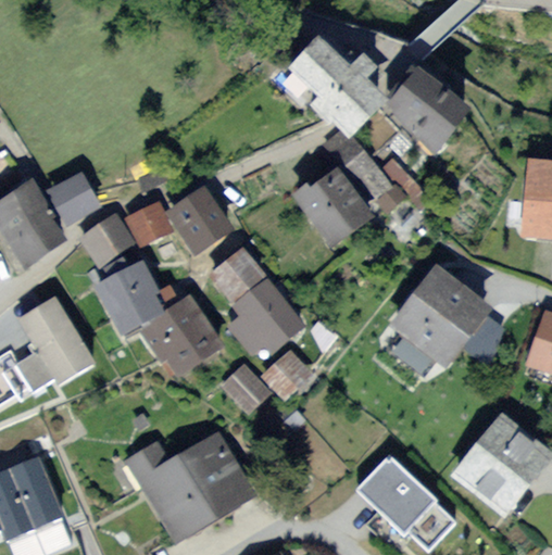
[(350,133),(385,97),(323,36),(288,71),(350,133)]
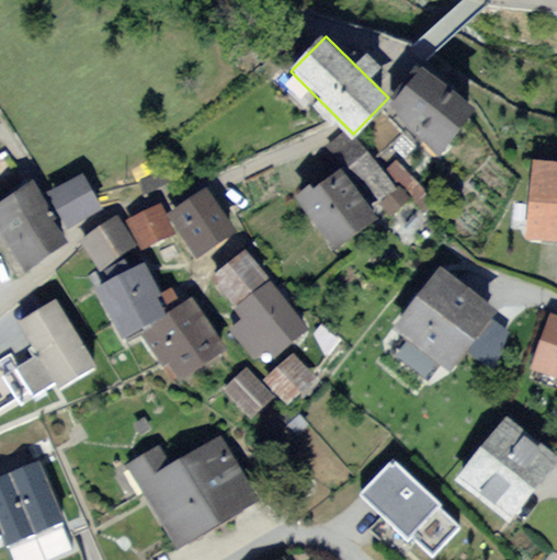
[(477,118),(425,70),(393,105),(445,153),(477,118)]
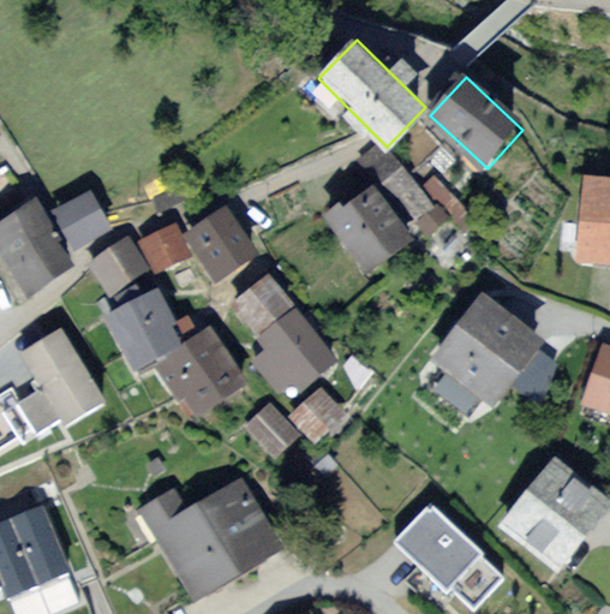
[(609,182),(594,180),(588,254),(609,255),(609,182)]
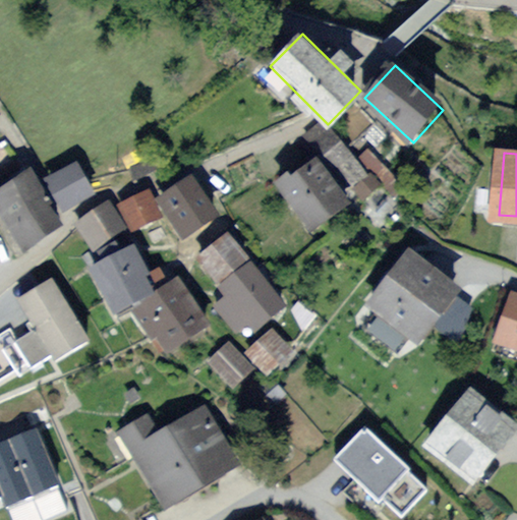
[(348,206),(312,155),(272,182),(307,234),(348,206)]
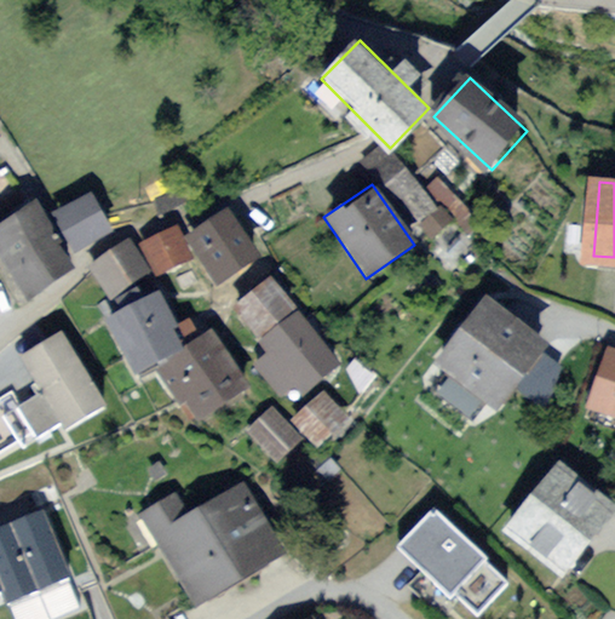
[(91,193),(56,210),(75,247),(110,229),(91,193)]
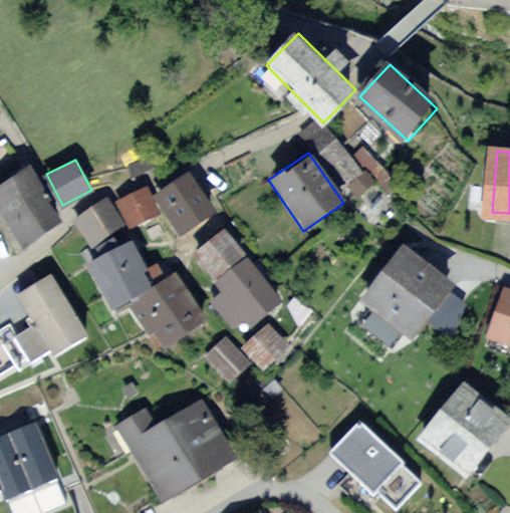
[(28,169),(0,186),(0,215),(20,248),(61,223),(28,169)]
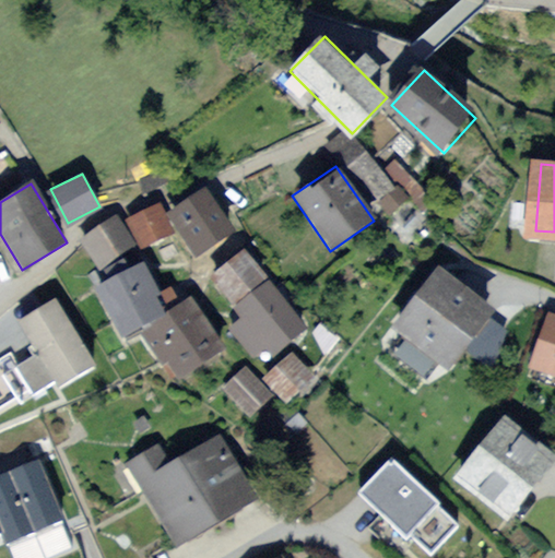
[(203,188),(166,212),(195,256),(232,232),(203,188)]
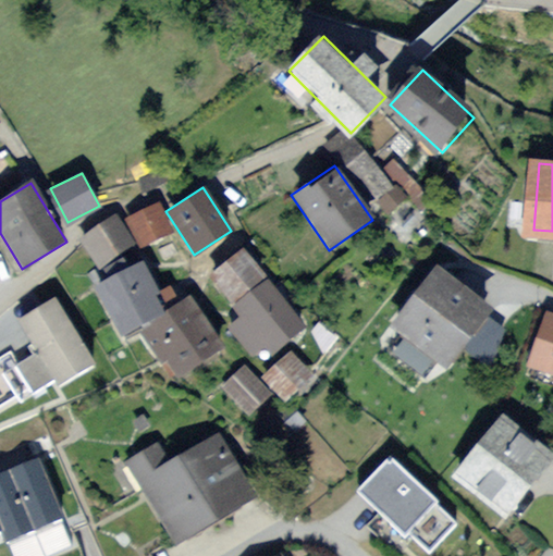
[(159,204),(126,218),(139,247),(172,233),(159,204)]
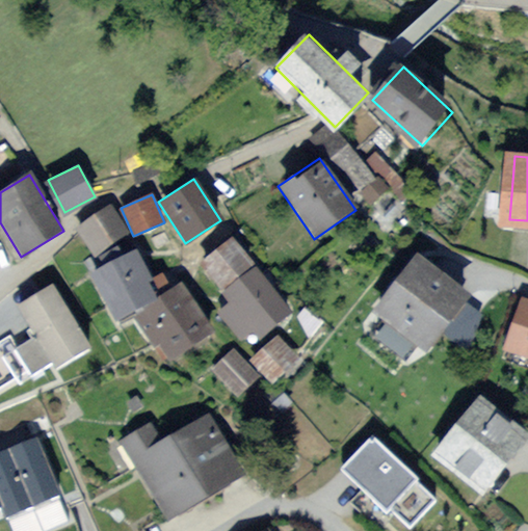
[(110,205),(77,229),(96,255),(129,231),(110,205)]
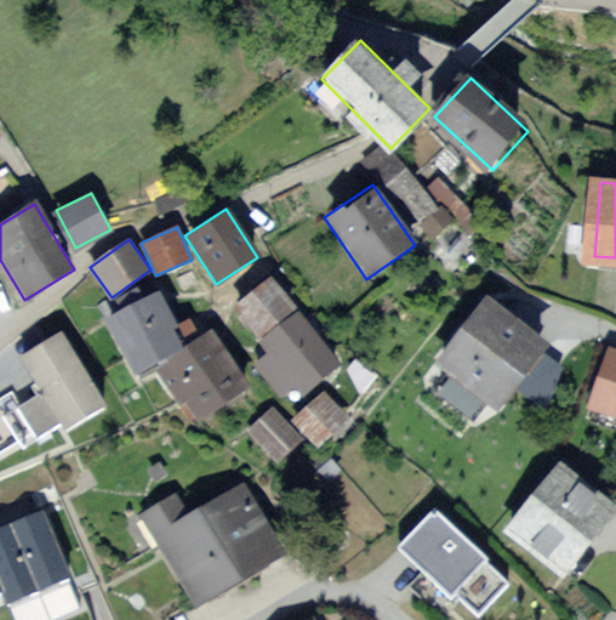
[(272,272),(229,306),(255,340),(298,307),(272,272)]
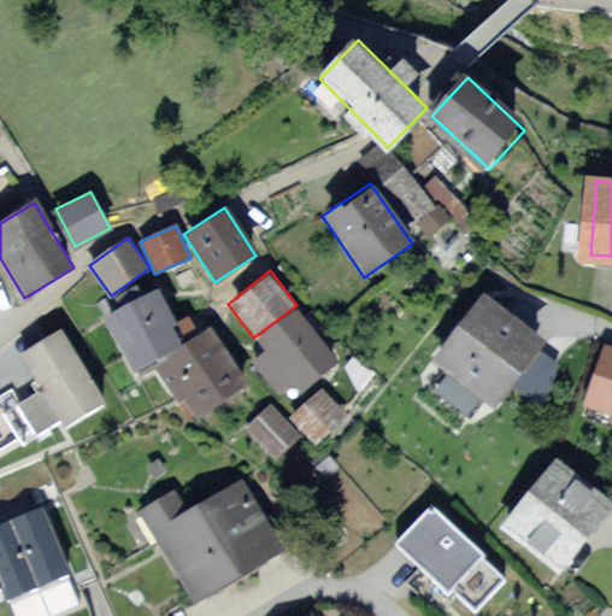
[(180,341),(153,291),(104,316),(129,367),(180,341)]
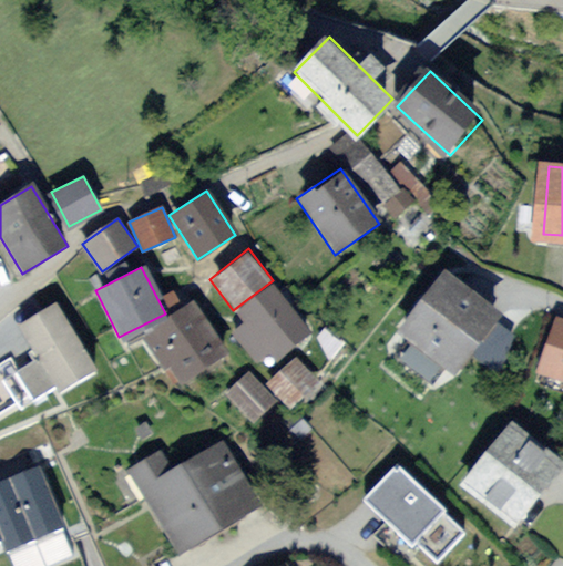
[(504,312),(450,268),(402,329),(457,372),(504,312)]
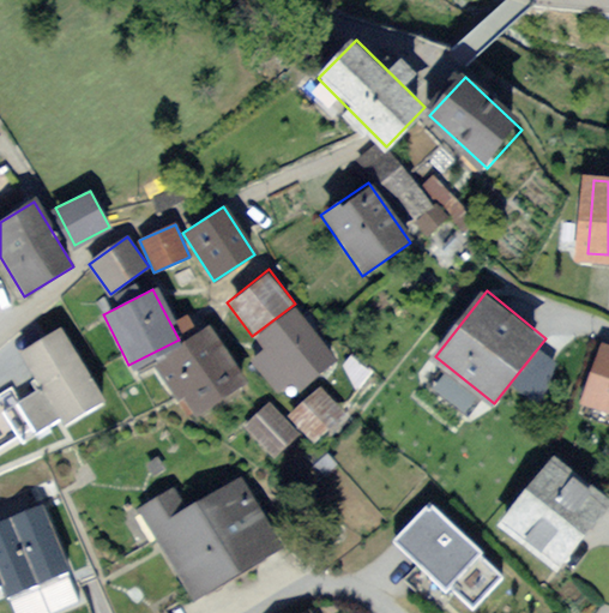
[(295,304),(252,336),(295,391),(338,359),(295,304)]
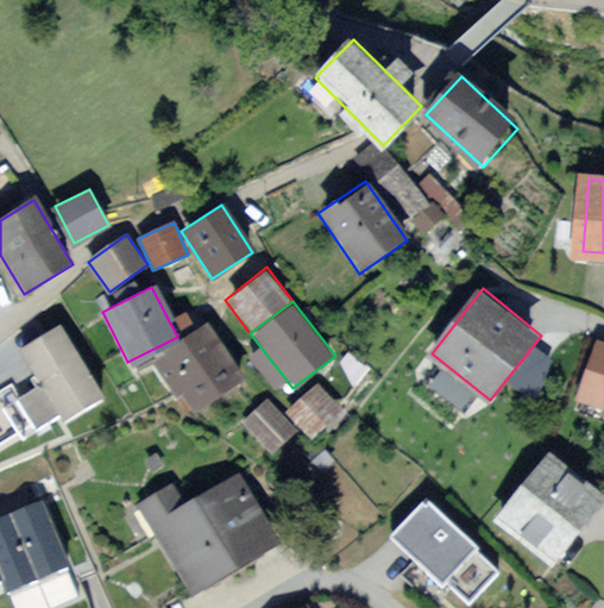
[(101,395),(60,321),(17,345),(39,383),(23,393),(17,381),(0,389),(0,445),(2,451),(101,395)]
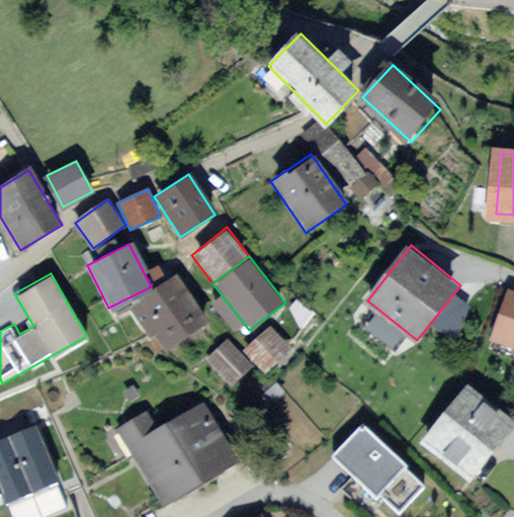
[(176,273),(134,298),(163,347),(205,322),(176,273)]
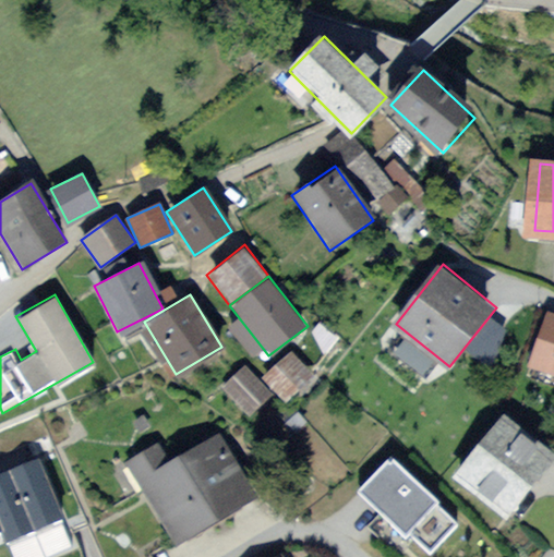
[(553,318),(538,362),(553,367),(553,318)]
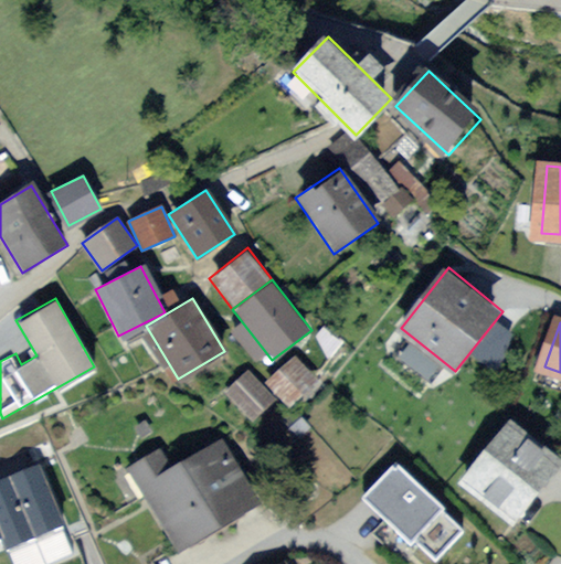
[(320,382),(296,353),(266,378),(290,406),(320,382)]
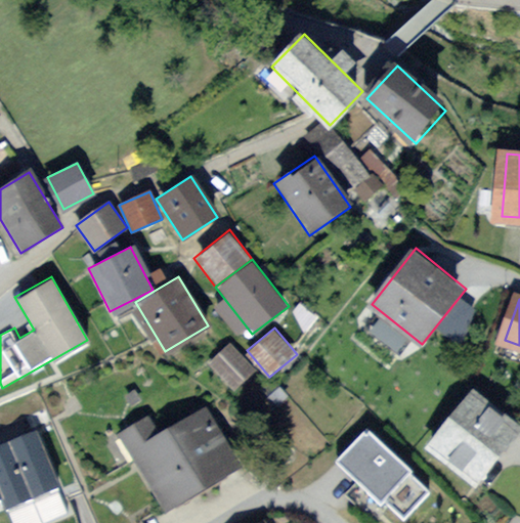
[(255,369),(231,342),(208,361),(231,389),(255,369)]
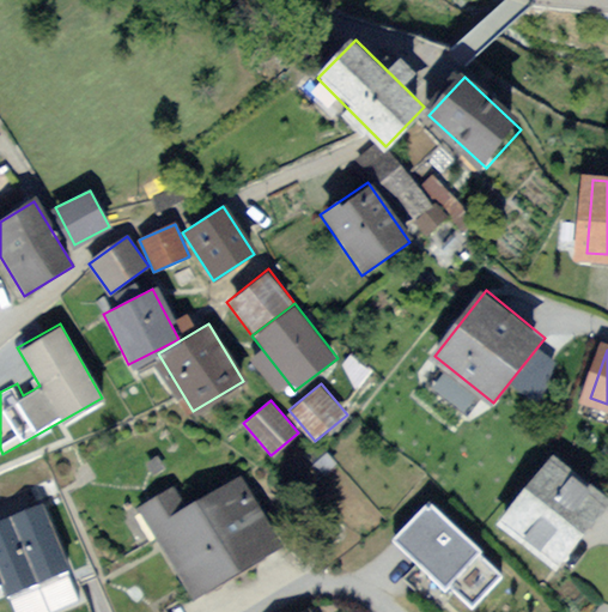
[(606,506),(548,459),(496,522),(554,570),(606,506)]
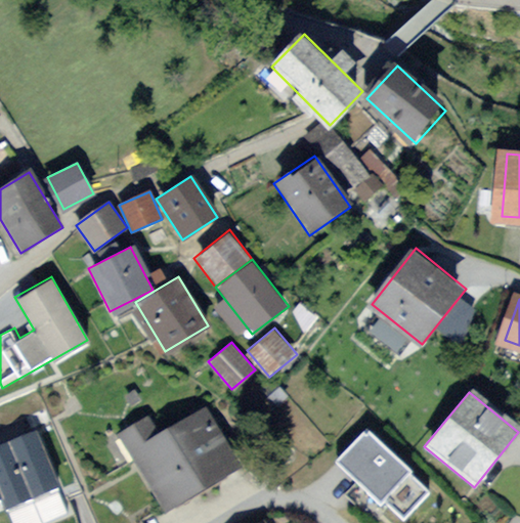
[(149,412),(117,432),(163,512),(246,465),(209,401),(159,430),(149,412)]
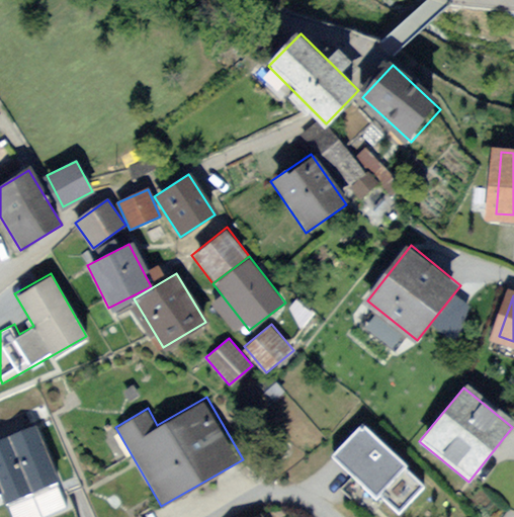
[(39,418),(0,432),(0,470),(8,492),(10,500),(64,481),(39,418)]
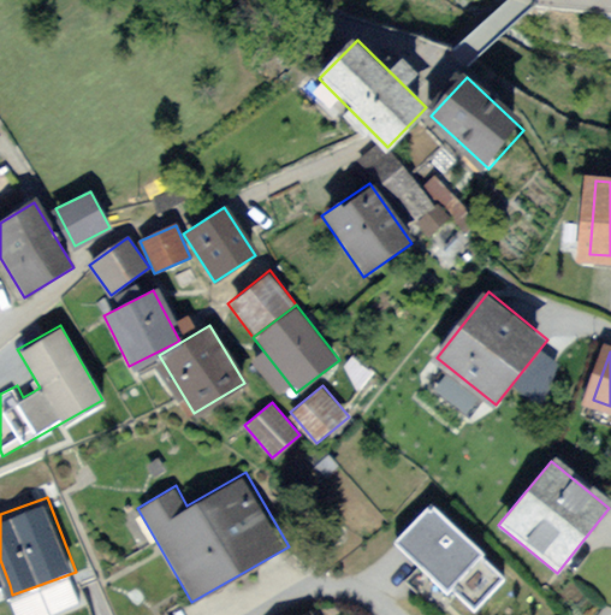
[(505,580),(429,508),(397,542),(474,614),(505,580)]
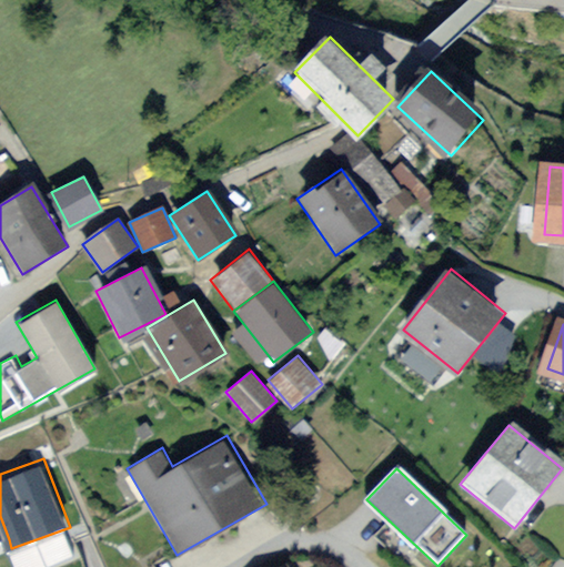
[(0,543),(9,539),(0,517),(0,543)]
